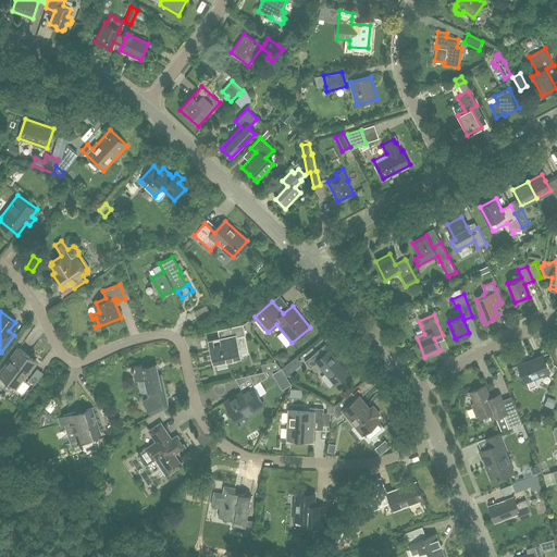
[(209,342),(213,364),(240,358),(236,337),(245,336),(243,325),(227,329),(230,337),(209,342)]
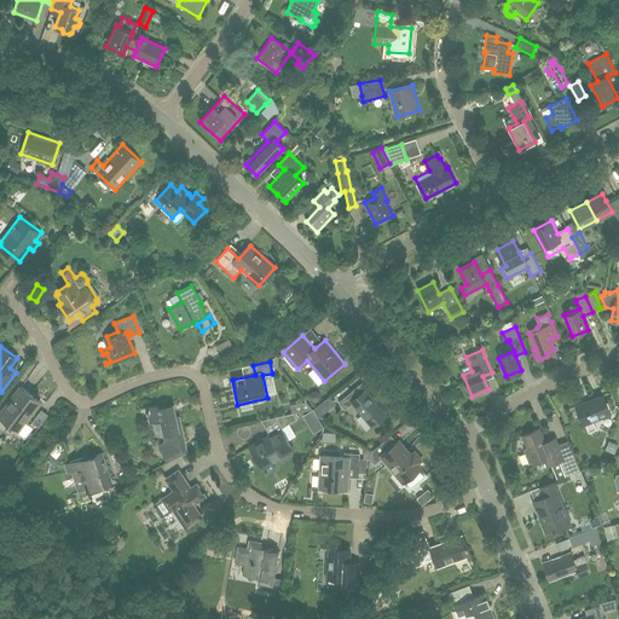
[(0,417),(18,431),(40,401),(21,387),(0,414),(0,417)]
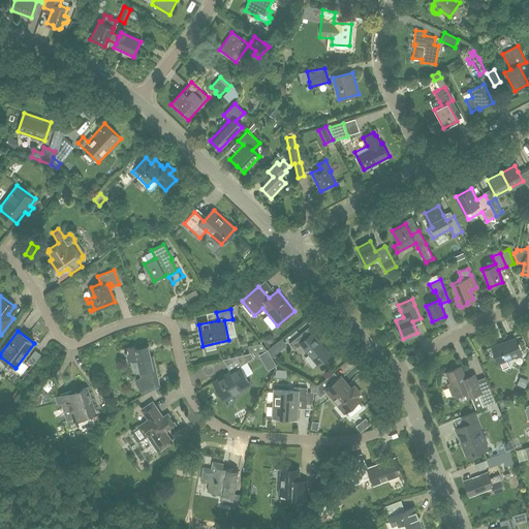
[(331,354),(313,333),(305,339),(301,335),(289,344),(294,350),(301,345),(317,366),(331,354)]
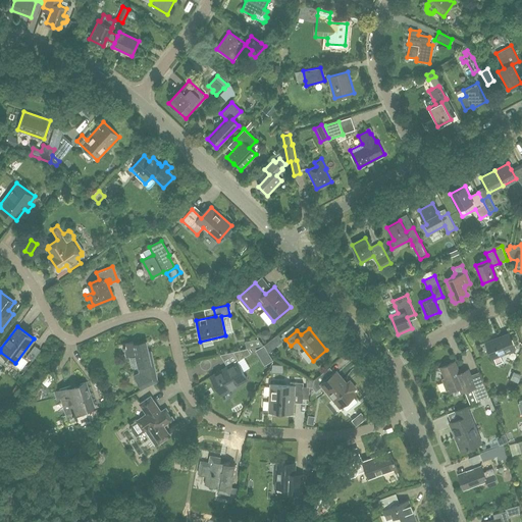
[(491,358),(515,349),(509,332),(485,343),(491,358)]
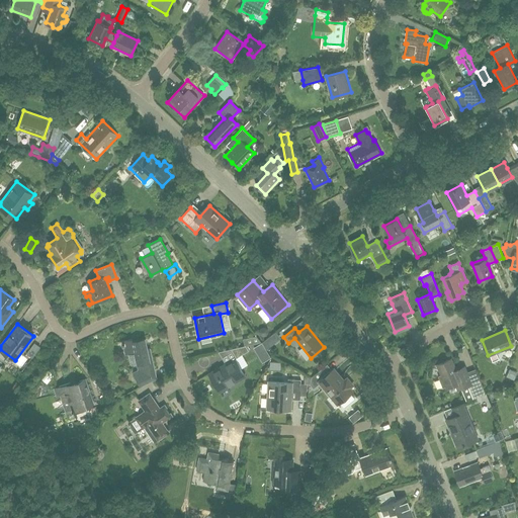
[(266,349),(280,338),(275,332),(262,343),(266,349)]
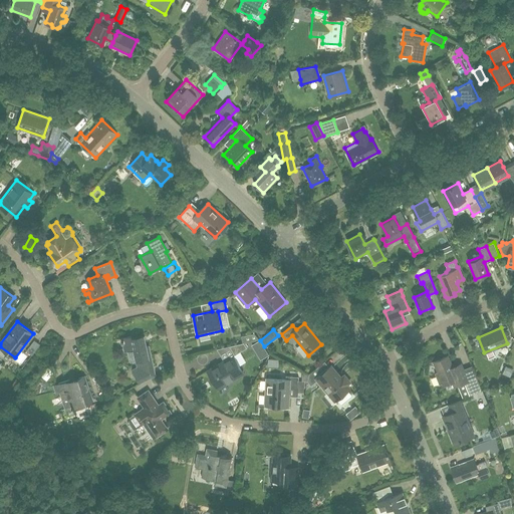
[(241,336),(243,342),(258,339),(254,333),(241,336)]
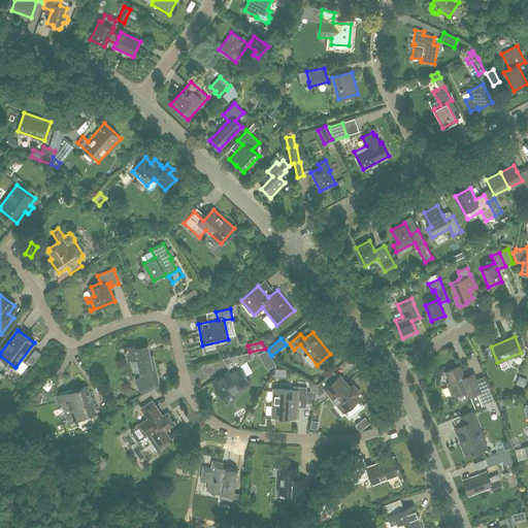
[(155,389),(154,380),(156,380),(153,368),(156,367),(153,355),(151,356),(147,344),(135,348),(134,345),(125,348),(125,350),(124,351),(125,353),(126,353),(128,361),(137,359),(141,377),(135,380),(142,394),(155,389)]
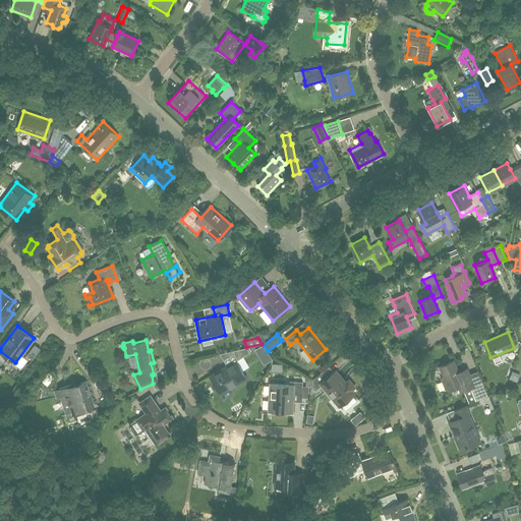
[(255,350),(259,356),(267,351),(264,345),(255,350)]
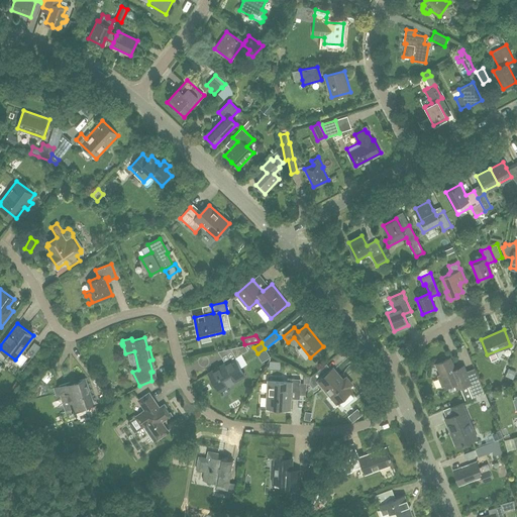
[(244,345),(231,348),(236,357),(248,350),(245,344),(244,345)]
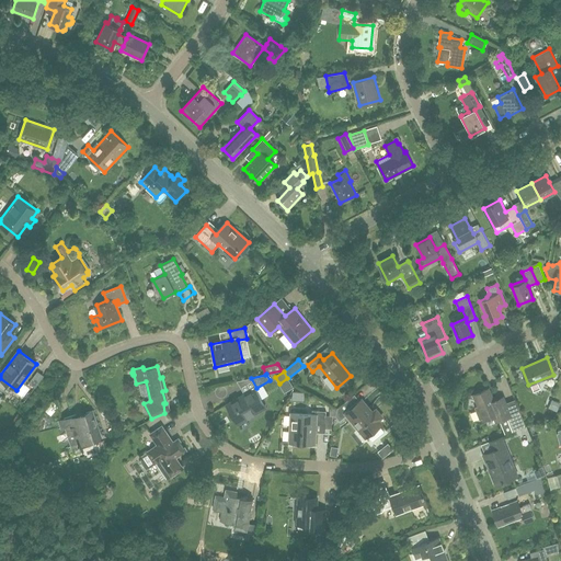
[(538,381),(539,390),(556,387),(554,378),(538,381)]
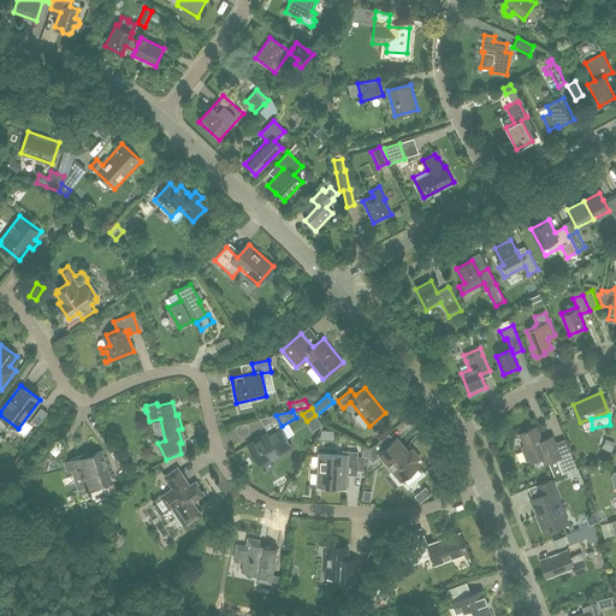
[(290,439),(297,436),(294,426),(301,424),(300,420),(285,426),(290,439)]
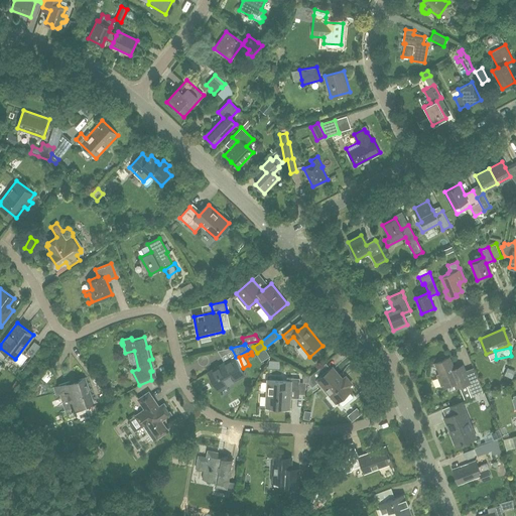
[(435,363),(439,373),(437,375),(441,385),(444,384),(445,386),(453,384),(455,389),(467,384),(472,397),(484,392),(478,377),(470,381),(464,367),(455,370),(449,357),(435,363)]
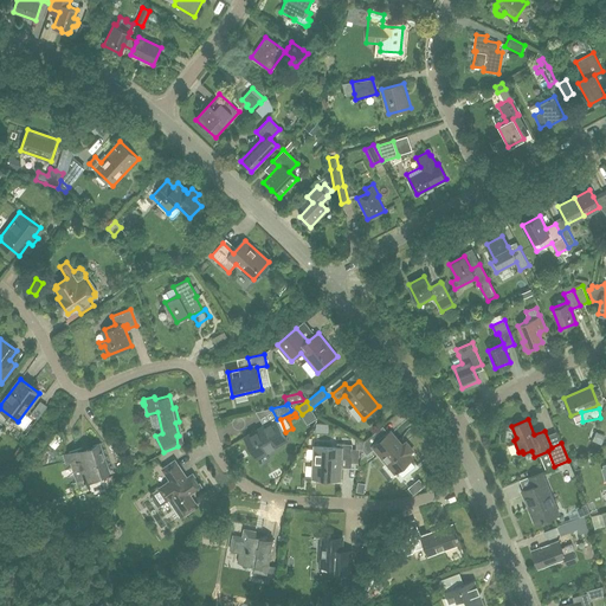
[(257,458),(287,440),(275,420),(245,437),(257,458)]
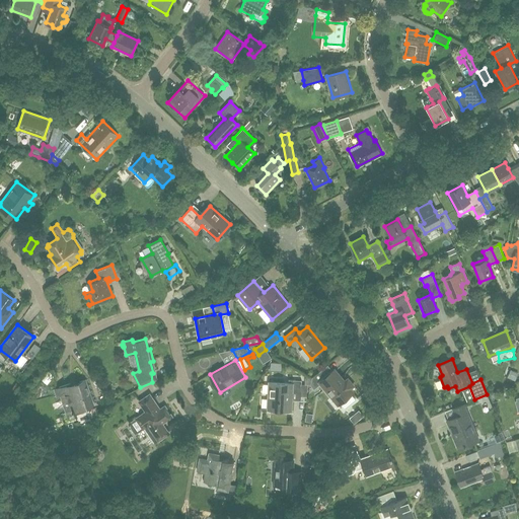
[(47,385),(54,376),(47,370),(40,379),(47,385)]
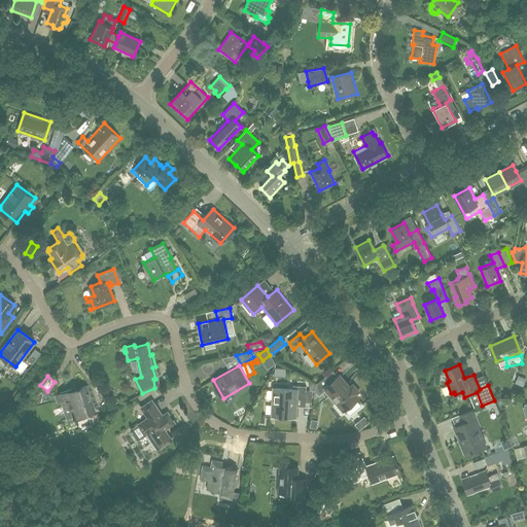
[(317,384),(315,391),(319,395),(326,389),(343,410),(345,409),(356,399),(358,397),(356,395),(360,392),(354,385),(350,388),(340,376),(339,377),(331,382),(326,376),(317,384)]
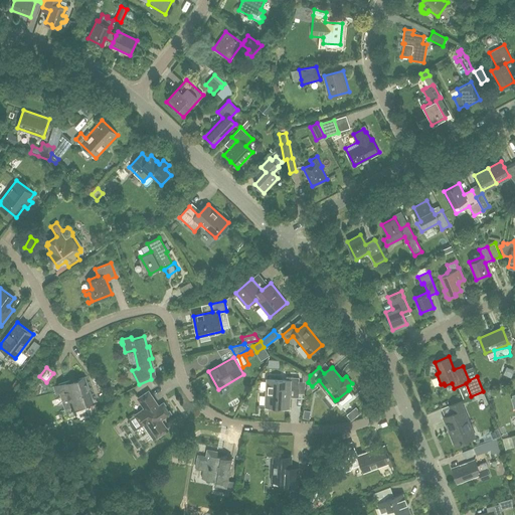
[(298,390),(299,378),(287,377),(286,381),(268,380),(266,406),(289,407),(291,389),(298,390)]
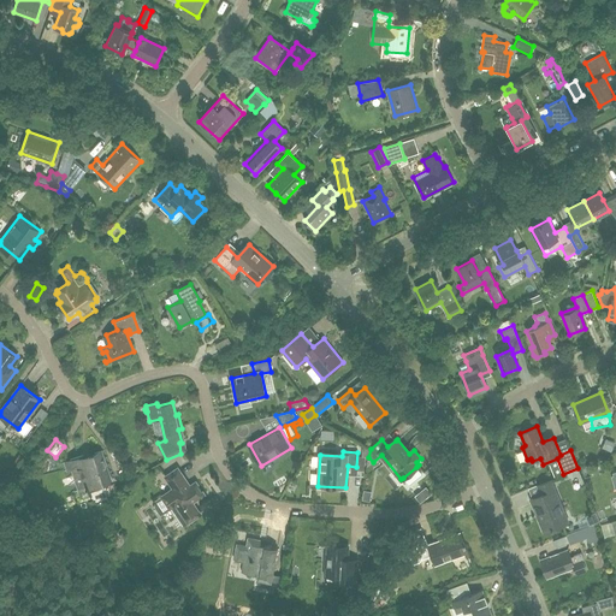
[(110,480),(101,452),(84,457),(83,456),(70,460),(70,461),(63,462),(66,473),(72,471),(80,490),(86,487),(87,490),(89,490),(89,487),(110,480)]
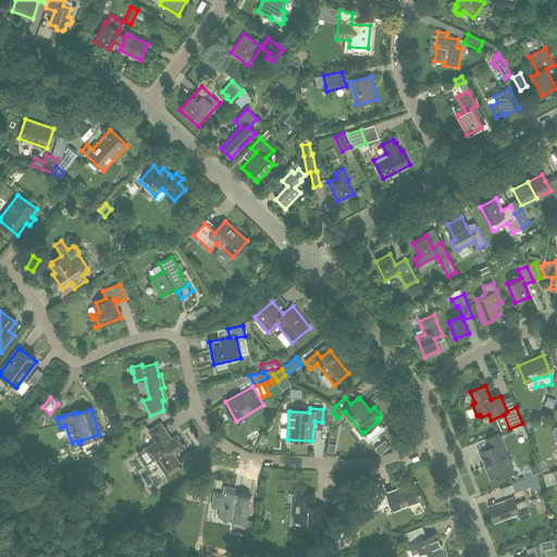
[(172,441),(161,424),(150,431),(157,442),(146,448),(150,455),(150,456),(164,477),(171,472),(170,472),(181,465),(173,455),(184,447),(177,436),(172,441)]
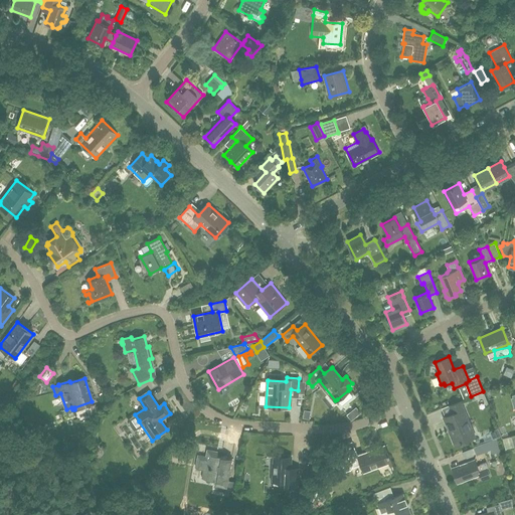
[(455,445),(476,437),(461,400),(450,404),(453,413),(444,417),(455,445)]
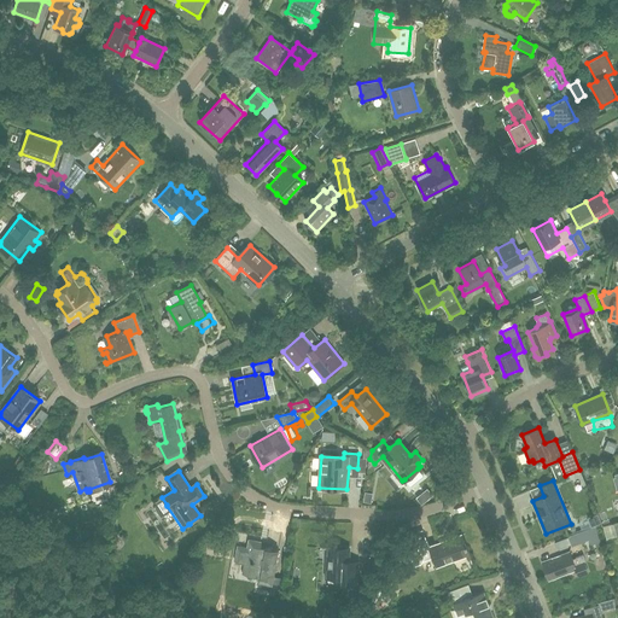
[(594,526),(602,524),(600,516),(592,519),(594,526)]
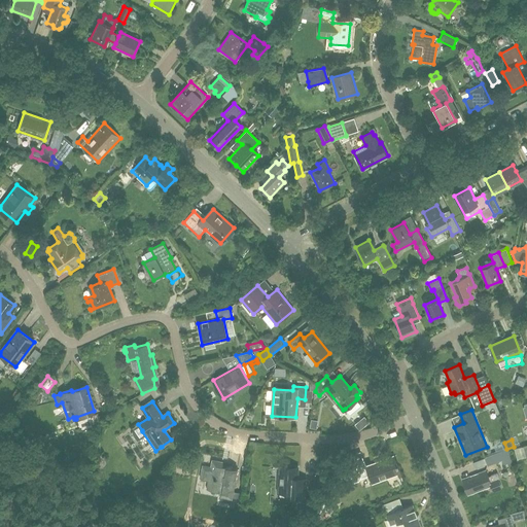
[(501,452),(499,452),(501,460),(503,464),(511,461),(507,449),(501,452)]
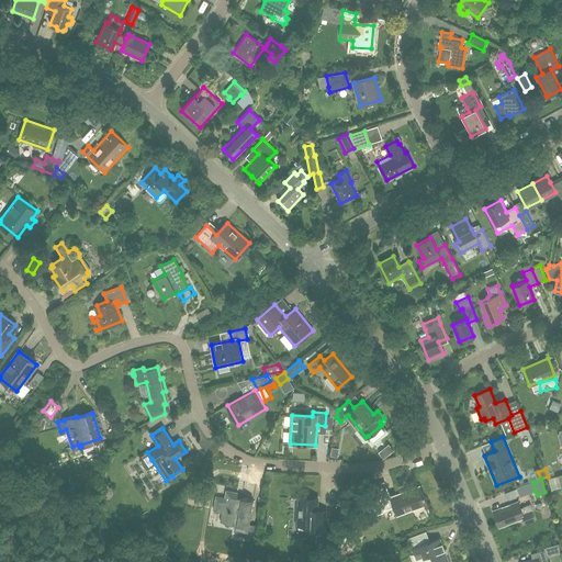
[(528,483),(516,487),(517,489),(519,495),(519,496),(531,492),(528,483)]
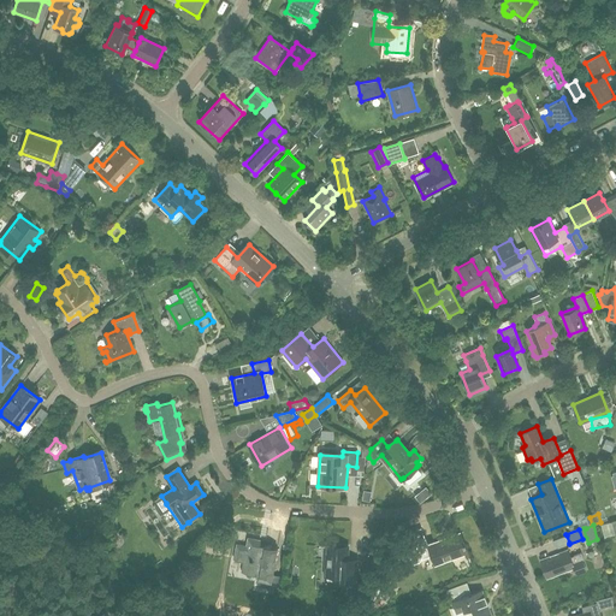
[(471,557),(461,533),(427,545),(425,539),(415,543),(418,546),(416,550),(414,549),(409,551),(407,556),(409,561),(414,563),(420,561),(421,558),(431,555),(434,564),(465,554),(467,560),(471,557)]
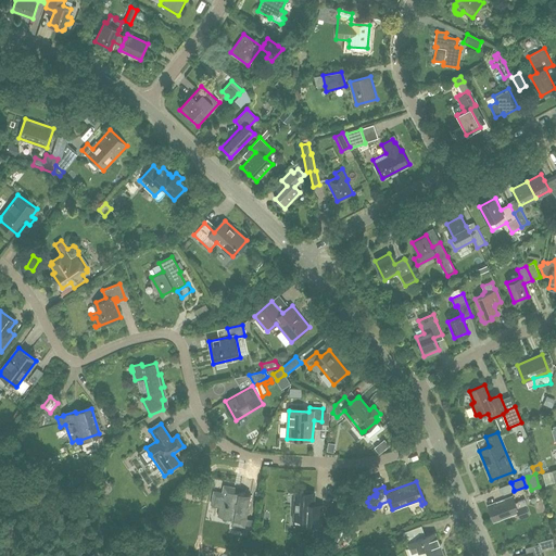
[(250,495),(234,492),(235,488),(224,485),(222,493),(213,491),(210,505),(219,507),(218,515),(234,518),(232,522),(244,525),(243,533),(251,534),(253,520),(245,519),(250,495)]
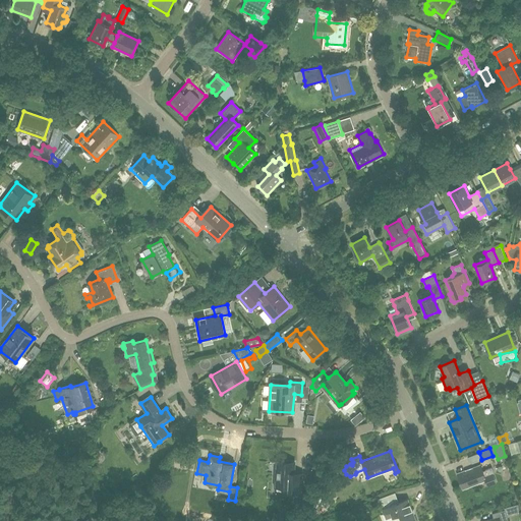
[(293,476),(294,463),(276,462),(274,485),(287,485),(287,493),(300,494),(301,476),(293,476)]
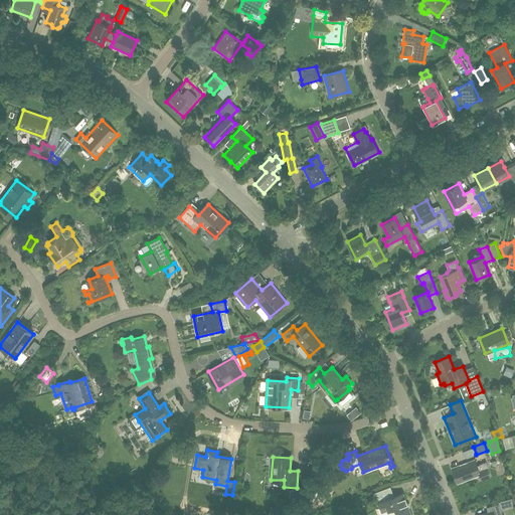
[(477,466),(475,460),(452,469),(457,484),(480,476),(481,480),(490,477),(487,469),(488,468),(486,463),(477,466)]
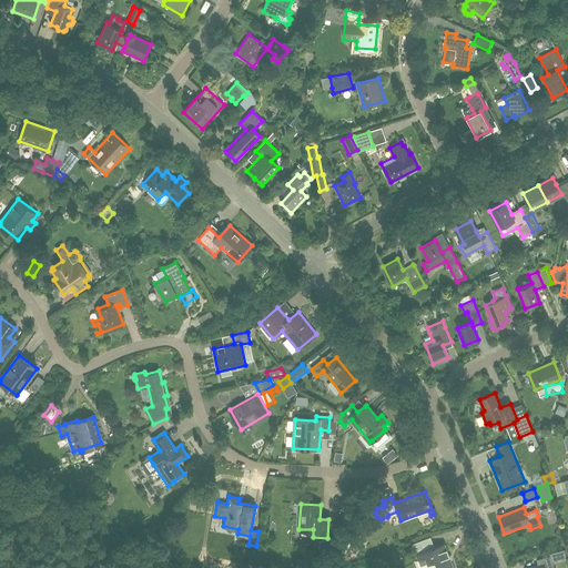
[(435,547),(430,537),(418,541),(412,544),(417,559),(415,560),(418,567),(454,567),(445,544),(435,547)]
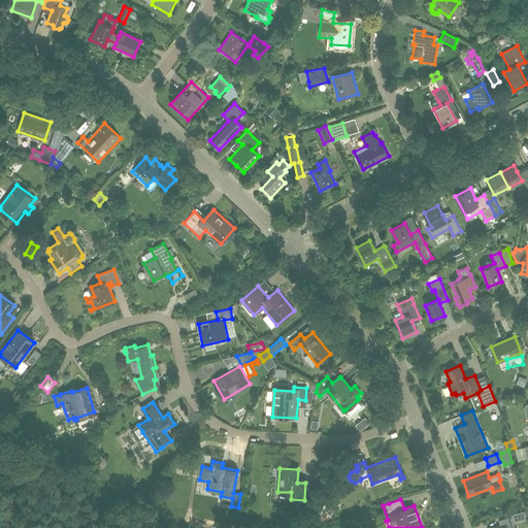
[(515,527),(514,522),(526,518),(525,510),(512,515),(512,517),(498,520),(500,527),(497,527),(515,527)]
